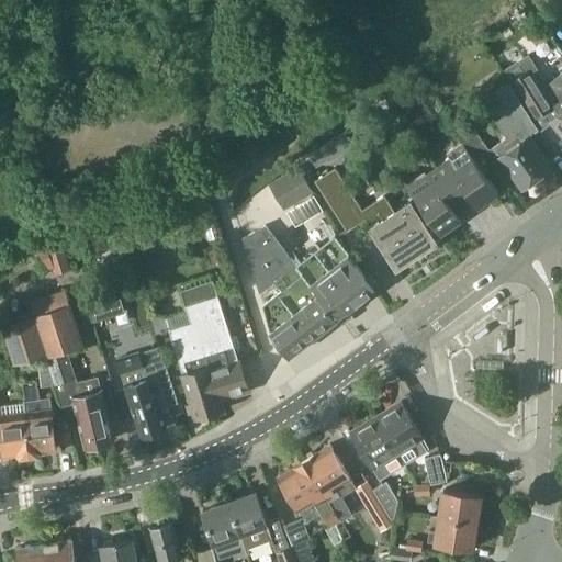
[(510,81),(535,119),(554,107),(530,68),(510,81)]
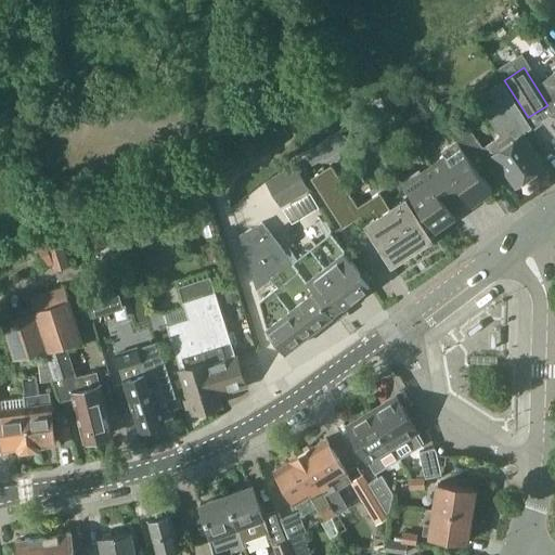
[(521,133),(523,134),(532,128),(502,81),(476,99),(499,134),(488,143),(494,152),(493,153),(501,165),(515,155),(507,144),(521,133)]
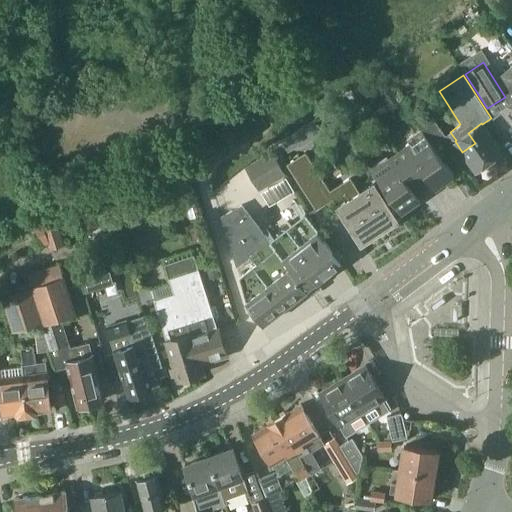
[(378,90),(393,111),(403,104),(388,82),(378,90)]
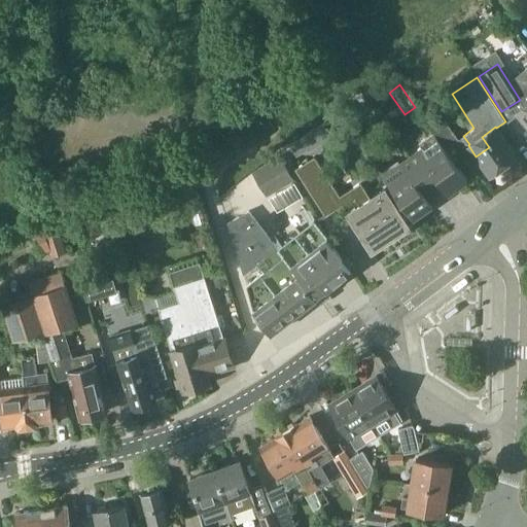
[(526,127),(526,105),(517,114),(526,127)]
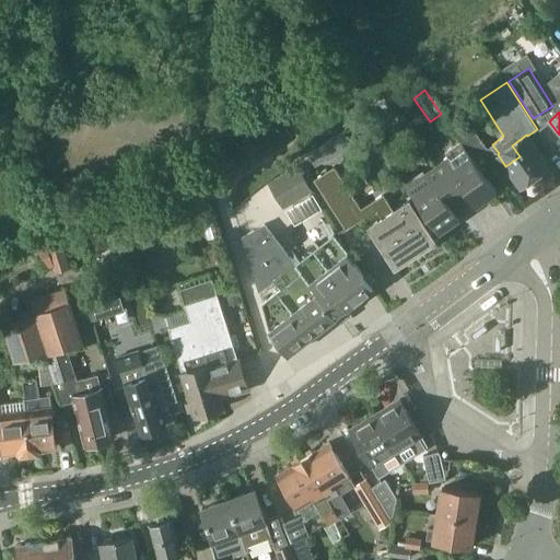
[(386,137),(377,125),(368,132),(376,144),(386,137)]
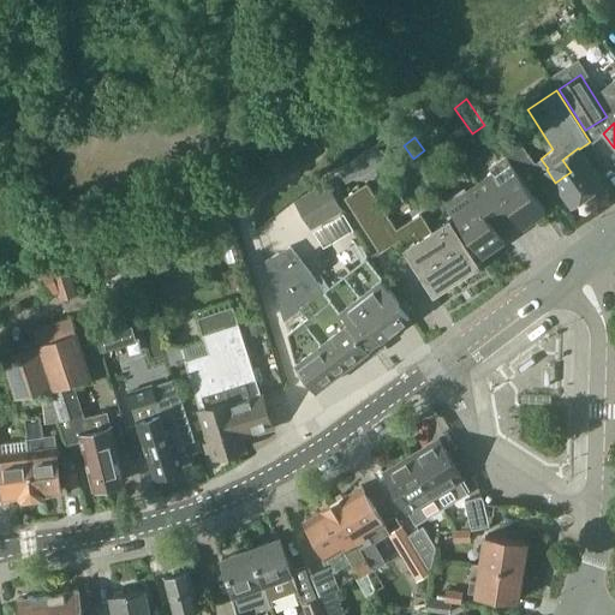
[(506,155),(527,184),(533,180),(543,173),(518,137),(502,149),(506,155)]
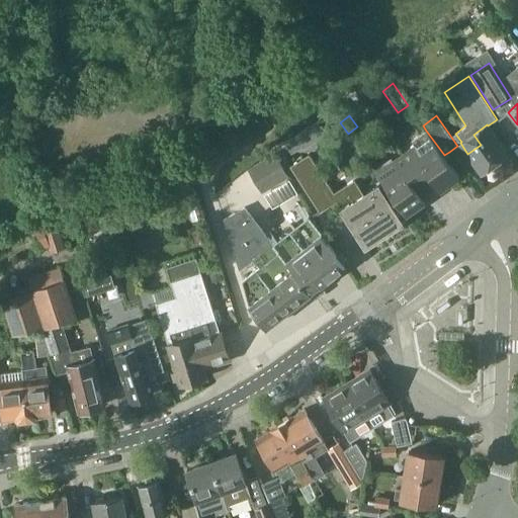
[(488,125),(487,124),(473,135),(481,145),(467,154),(482,173),(509,154),(488,125)]
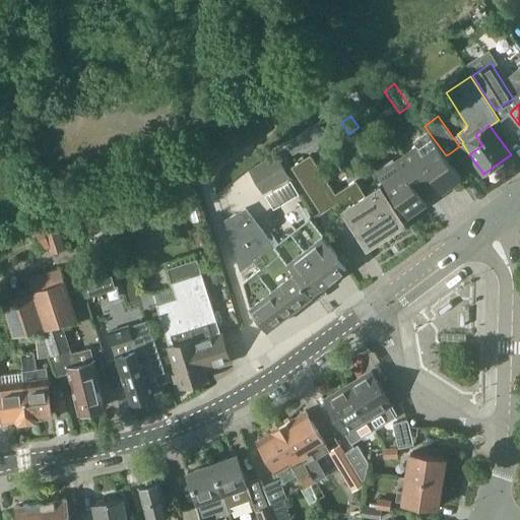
[(413,142),(415,145),(403,154),(424,182),(432,176),(444,192),(462,179),(452,164),(446,155),(428,131),(413,142)]
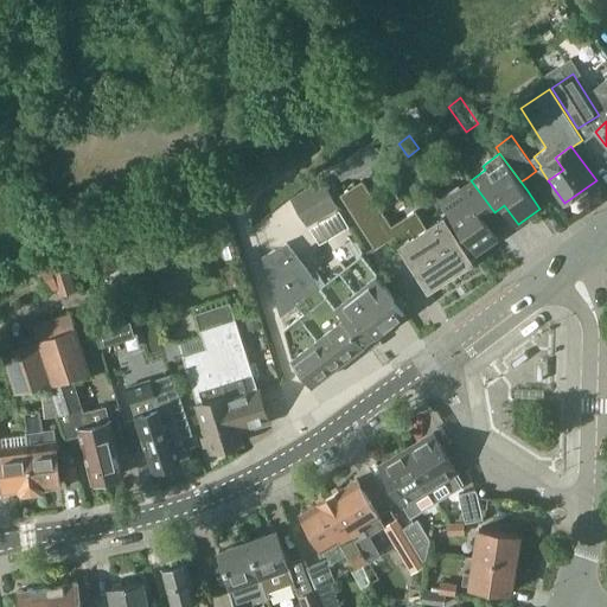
[(346,159),(344,160),(334,166),(336,167),(344,179),(355,172),(346,159)]
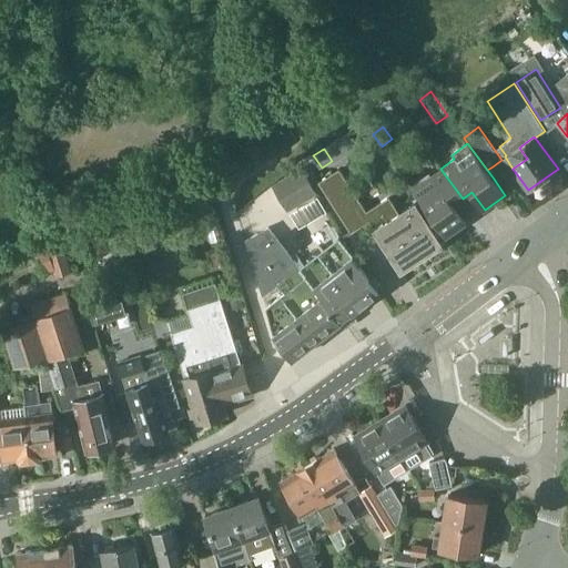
[(493,166),(487,170),(494,179),(498,175),(493,166)]
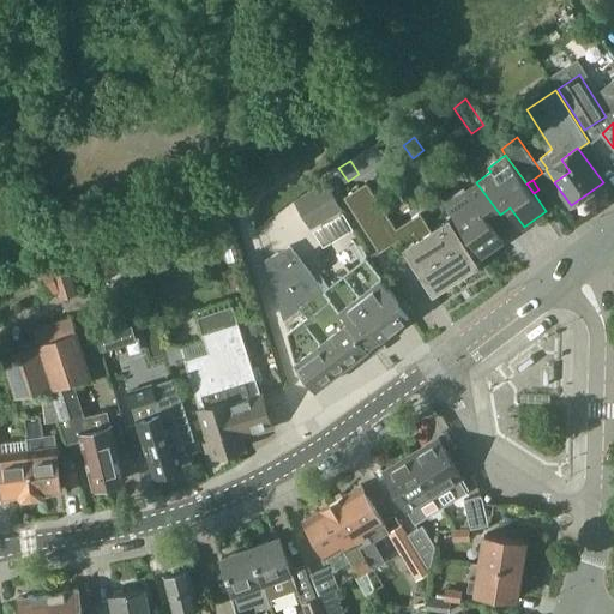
[(295,200),(311,228),(342,210),(325,182),(295,200)]
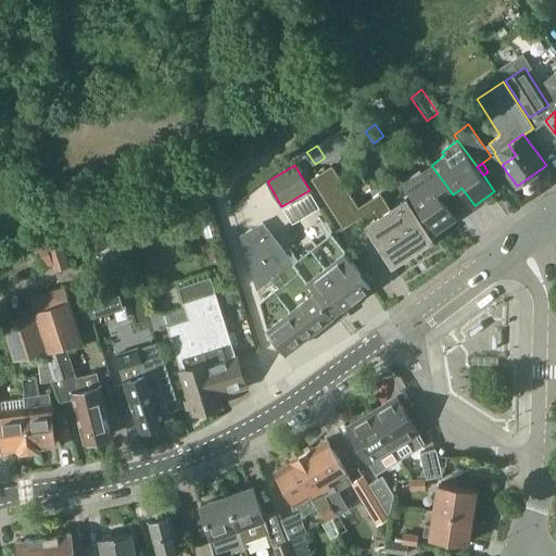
[(431,165),(420,173),(419,169),(402,182),(437,231),(456,217),(444,200),(453,194),(431,165)]
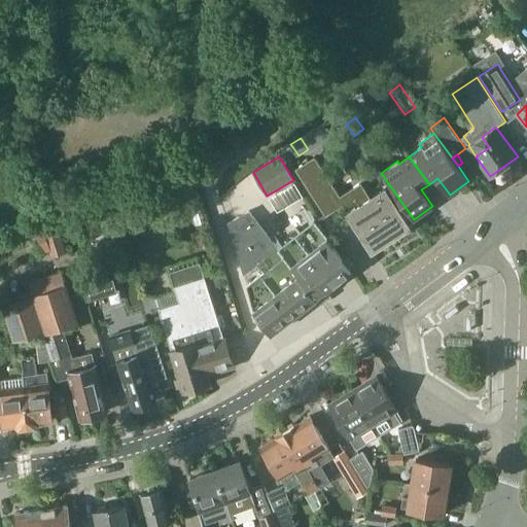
[(342,205),(372,251),(409,226),(392,200),(395,198),(389,188),(386,190),(385,188),(370,199),(359,184),(339,198),(314,159),(295,170),(325,216),(342,205)]
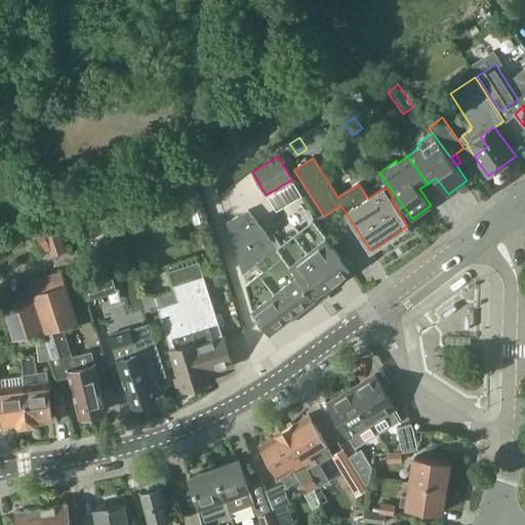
[(245,285),(252,310),(275,292),(263,276),(283,260),(275,250),(278,248),(248,210),(227,221),(238,257),(243,274),(256,263),(263,271),(245,285)]
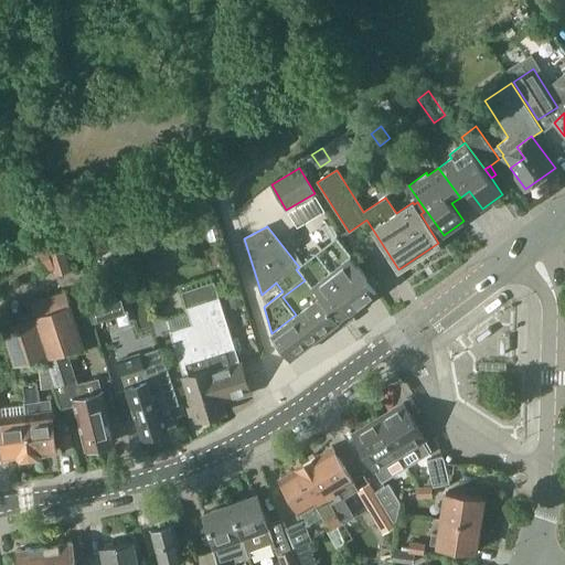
[(305,280),(318,296),(319,296),(338,320),(339,319),(338,319),(349,310),(349,311),(375,291),(365,278),(366,277),(336,238),(299,267),(296,269),(305,280)]
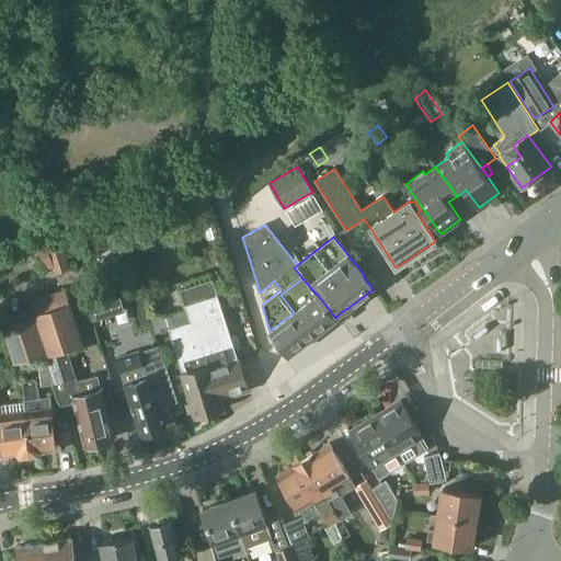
[(64,242),(48,247),(47,248),(55,274),(71,270),(64,242)]
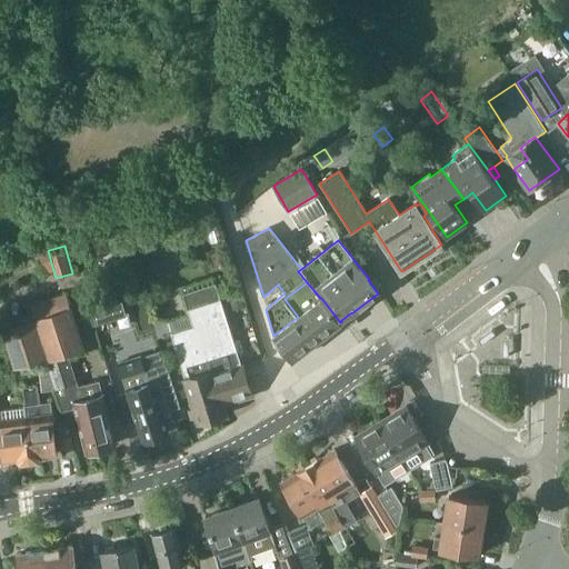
[(253,396),(243,363),(242,365),(216,282),(183,293),(189,313),(167,320),(186,378),(185,379),(199,423),(228,413),(225,405),(253,396)]
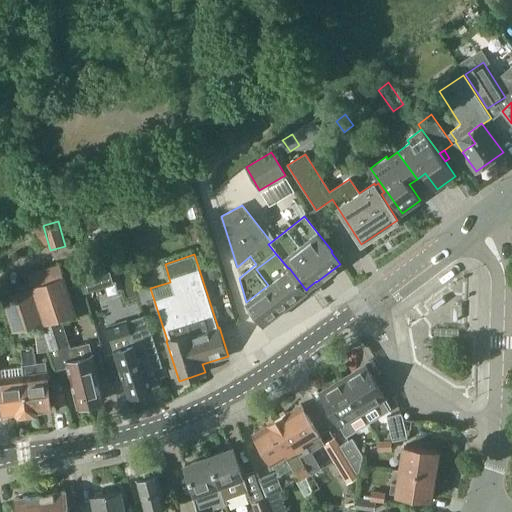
[(276,254),(256,269),(268,285),(246,302),(263,324),(306,290),(289,268),(288,268),(276,254)]
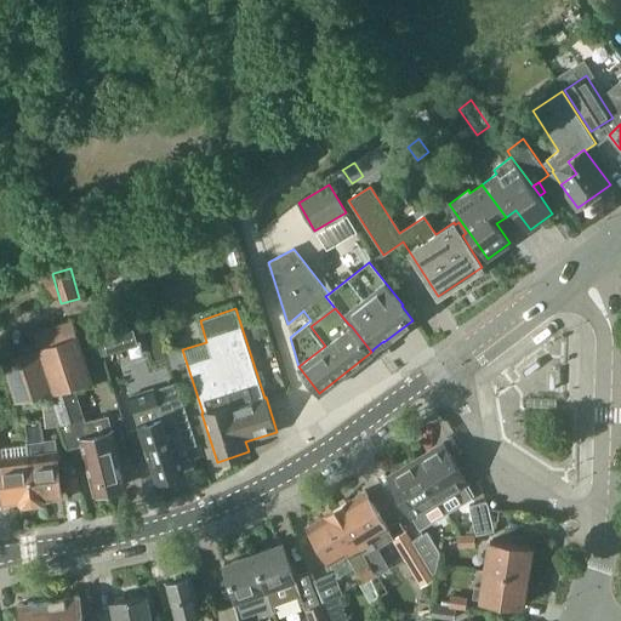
[(266,319),(252,324),(257,339),(271,334),(266,319)]
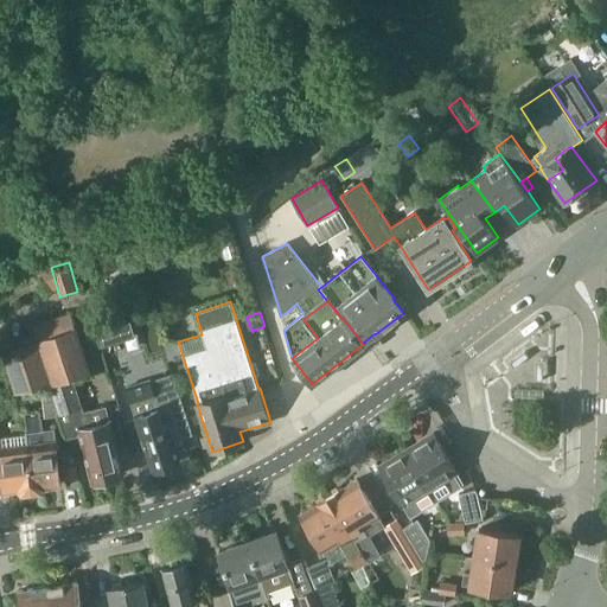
[(39,339),(38,340),(1,351),(13,393),(50,385),(59,414),(58,414),(68,439),(82,435),(88,462),(89,462),(94,481),(122,474),(117,455),(119,455),(110,421),(109,422),(106,408),(82,414),(71,378),(90,372),(75,326),(74,326),(69,314),(34,325),(39,339)]
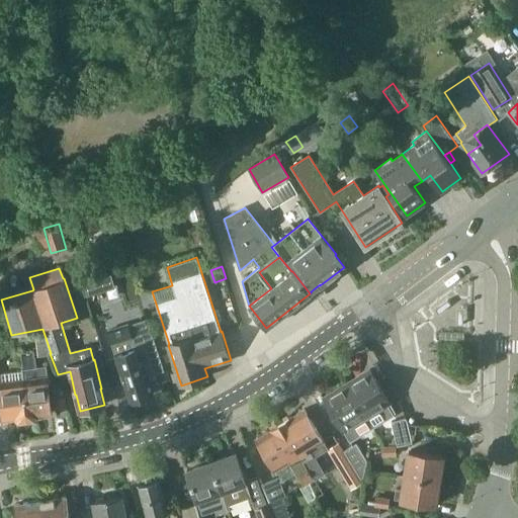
[(99,292),(95,279),(84,283),(88,296),(99,292)]
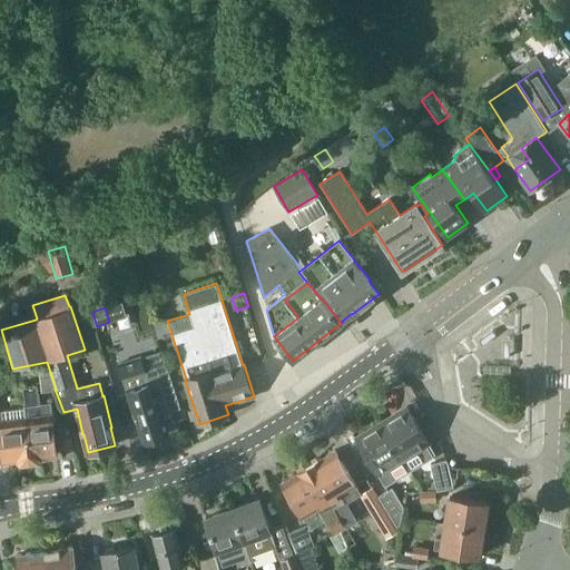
[(153,321),(158,337),(172,334),(167,321),(159,318),(153,321)]
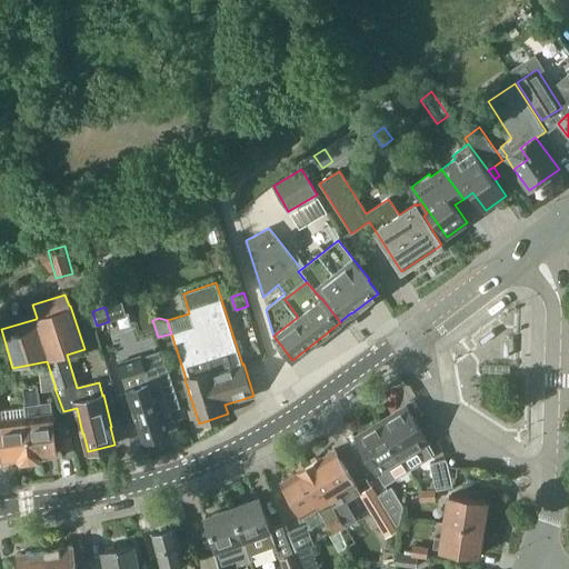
[(163,417),(171,415),(170,410),(180,407),(166,362),(145,369),(141,357),(119,363),(135,411),(133,415),(135,420),(138,422),(143,441),(168,432),(166,425),(163,417)]
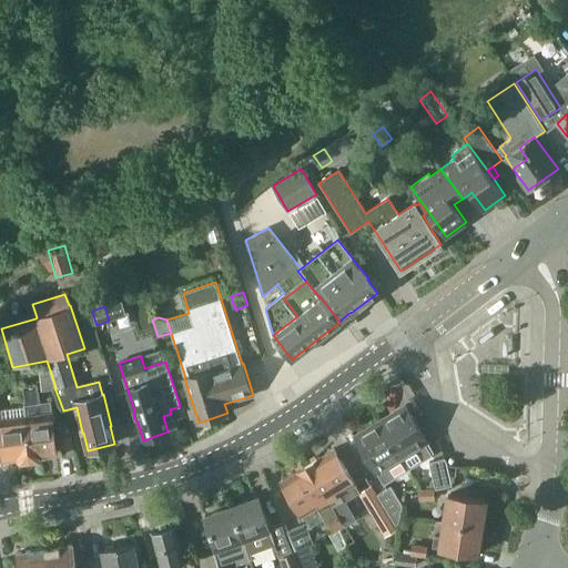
[(31,462),(40,460),(43,455),(51,454),(50,450),(57,450),(50,402),(24,405),(24,406),(23,407),(31,462)]
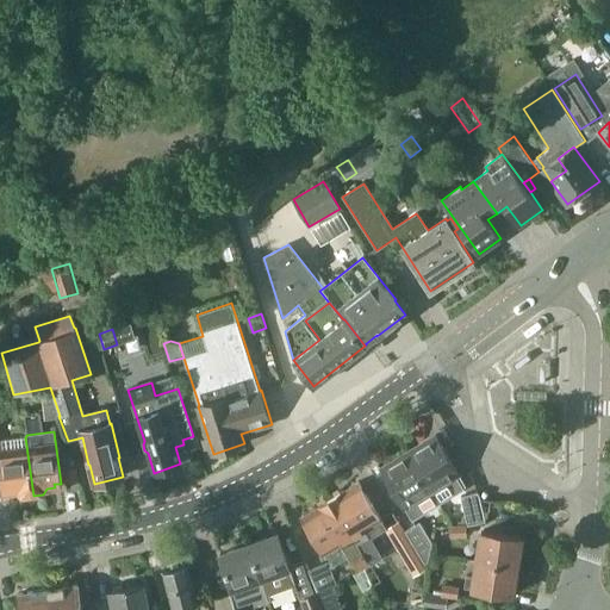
[(32,496),(33,496),(25,437),(2,440),(4,452),(0,452),(5,490),(12,489),(12,492),(19,492),(24,497),(32,496)]
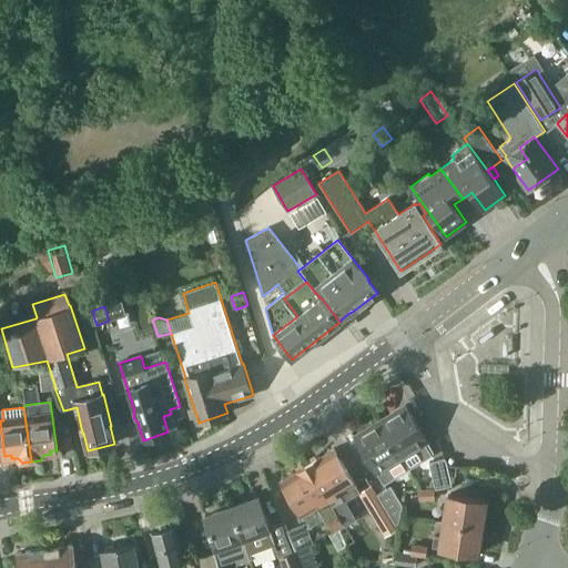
[(392,415),(379,422),(409,470),(433,456),(425,445),(427,444),(407,409),(394,418),(392,415)]
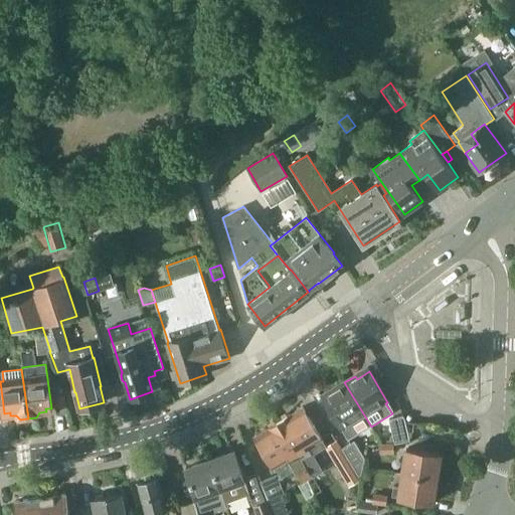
[(371,426),(344,382),(327,393),(329,396),(323,399),(348,441),(371,426)]
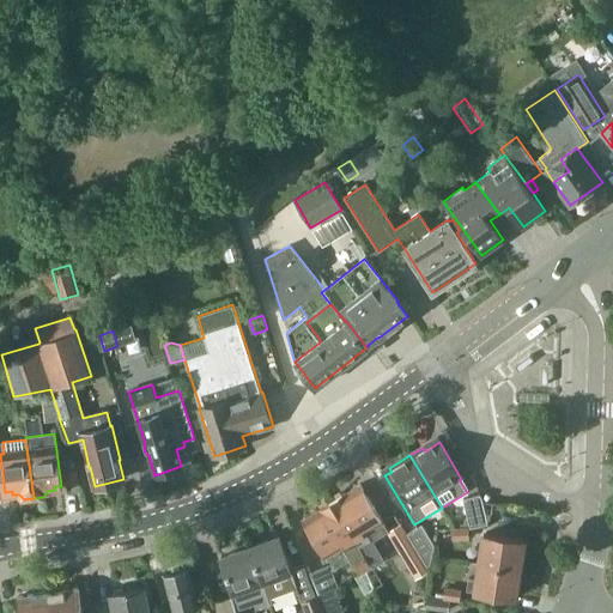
[(65,472),(70,471),(76,471),(74,457),(64,459),(65,472)]
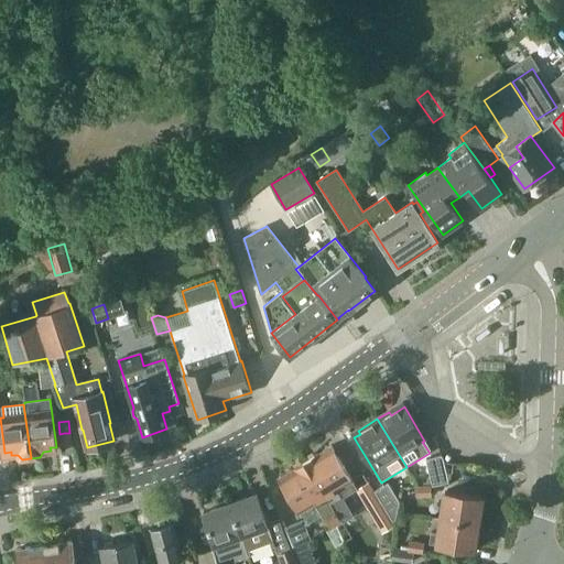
[(64,433),(60,434),(58,434),(61,447),(73,446),(72,432),(69,433),(64,433)]
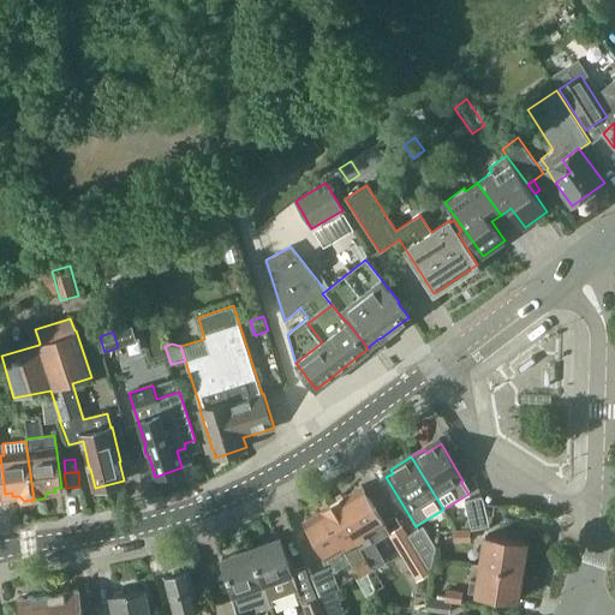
[(332,505),(371,571),(368,572),(376,591),(386,586),(376,567),(374,568),(360,548),(372,541),(369,533),(383,525),(360,488),(332,505)]
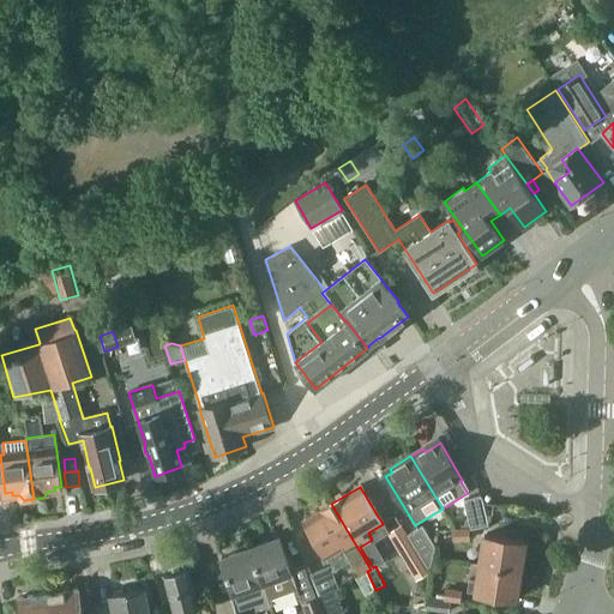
[(471,529),(489,525),(483,500),(481,495),(465,500),(471,529)]
